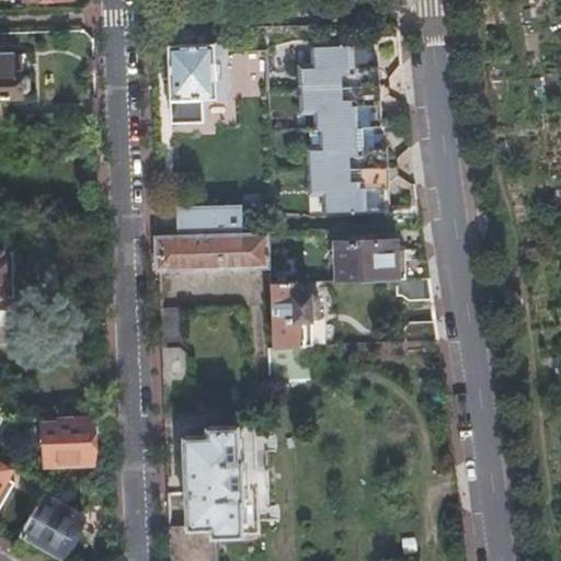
[(158,61),(159,78),(170,77),(171,124),(209,123),(208,99),(218,99),(217,44),(169,45),(169,60),(158,61)]
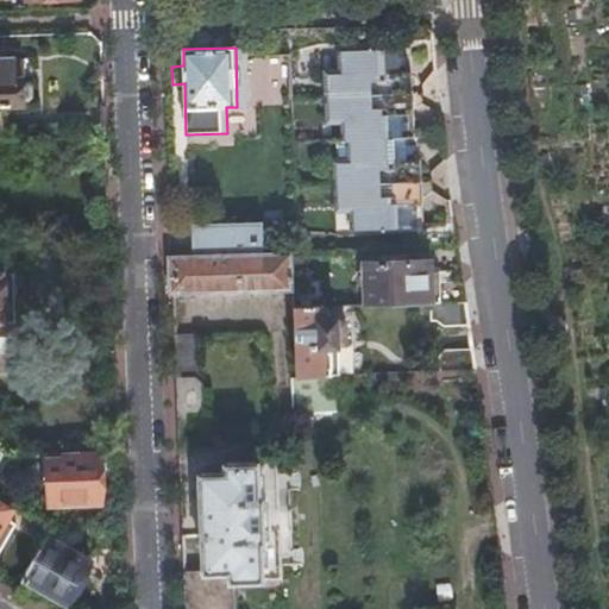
[(352,231),(424,230),(422,140),(416,140),(415,51),(344,52),(344,71),(330,71),(330,125),(345,125),(345,142),(351,143),(351,159),(336,159),(337,213),(352,213),(352,231)]
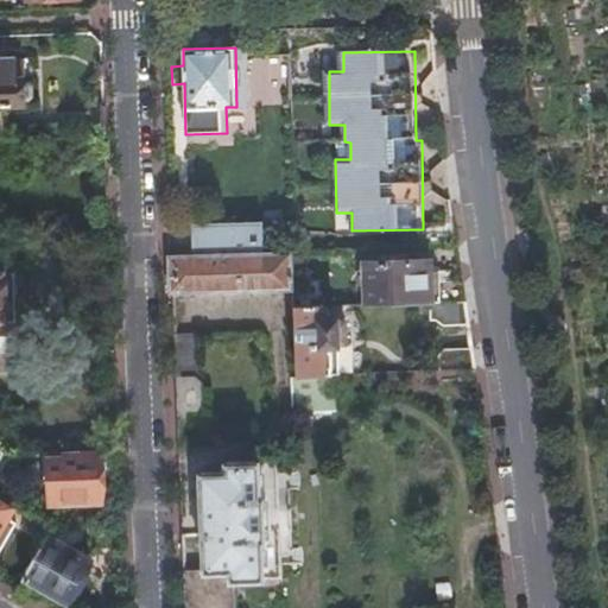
[(0,58),(0,103),(27,103),(27,77),(17,78),(17,58),(0,58)]
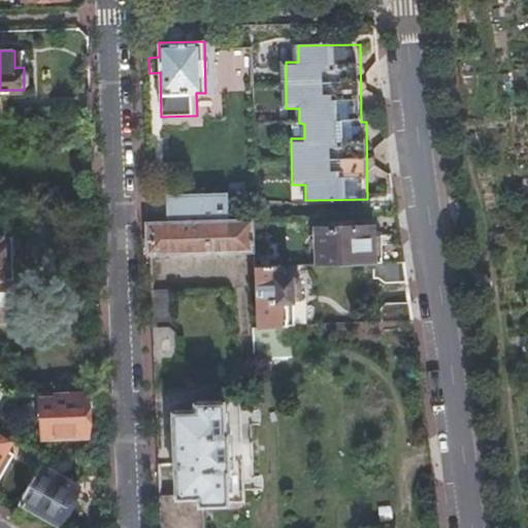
[(465,170),(451,171),(453,185),(467,184),(465,170)]
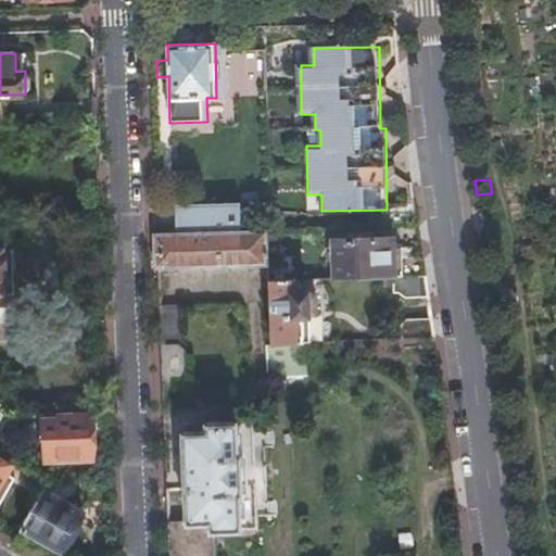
[(245,203),(175,205),(176,232),(247,230),(245,203)]
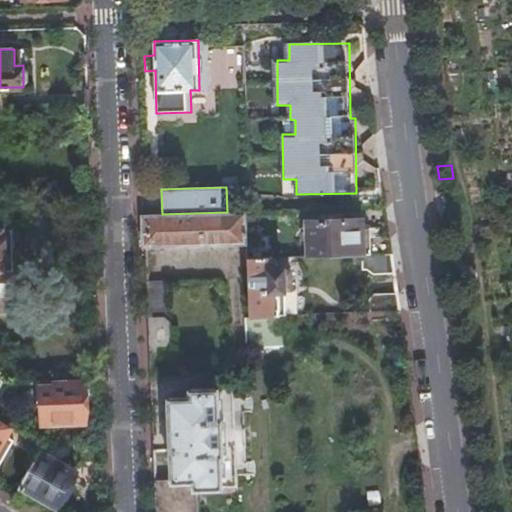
[(161,189),(141,190),(143,215),(162,214),(161,189)]
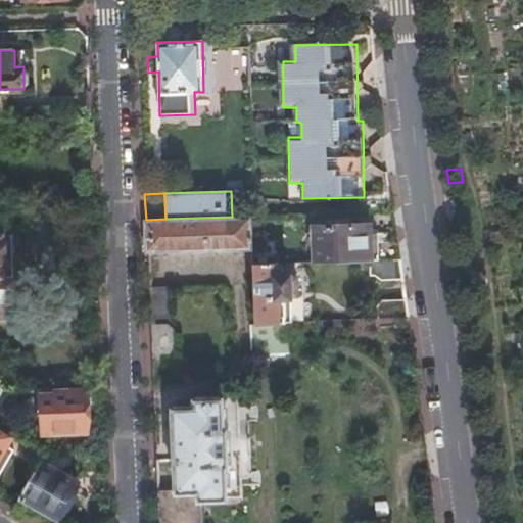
[(165,219),(146,220),(147,252),(254,248),(252,217),(232,217),(165,219)]
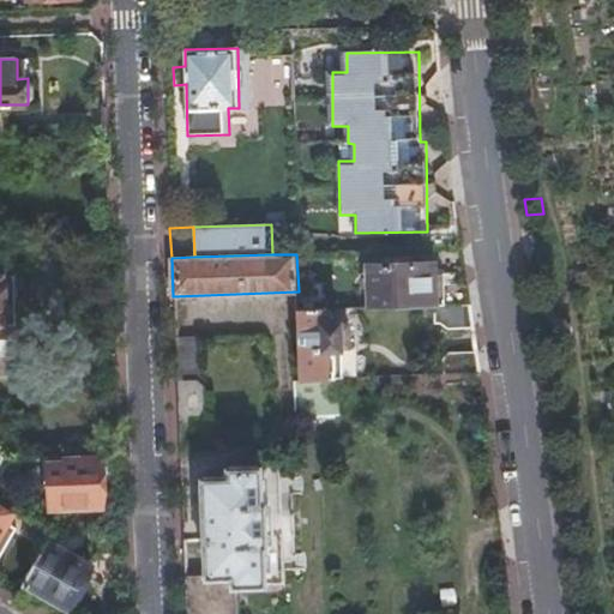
[(469,305),(467,284),(445,284),(445,274),(435,275),(425,265),(372,266),(374,308),(435,306),(469,305)]
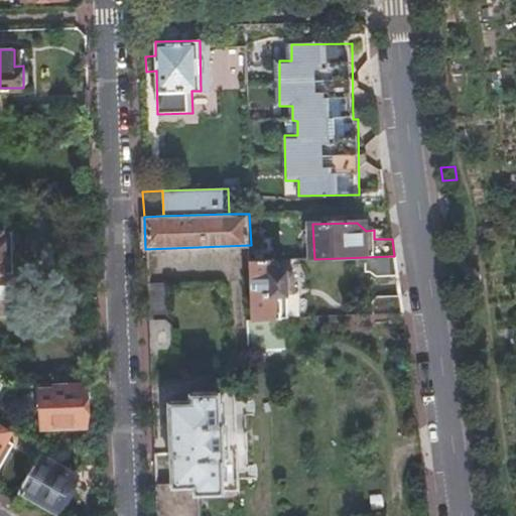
[(0,273),(15,273),(14,230),(0,230),(0,273)]
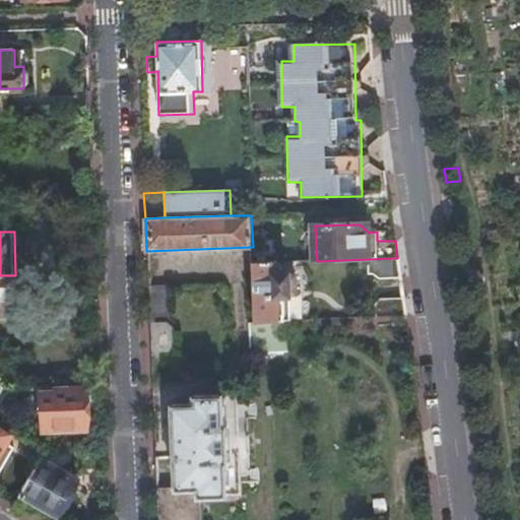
[(400,278),(397,258),(369,259),(370,273),(374,273),(379,278),(400,278)]
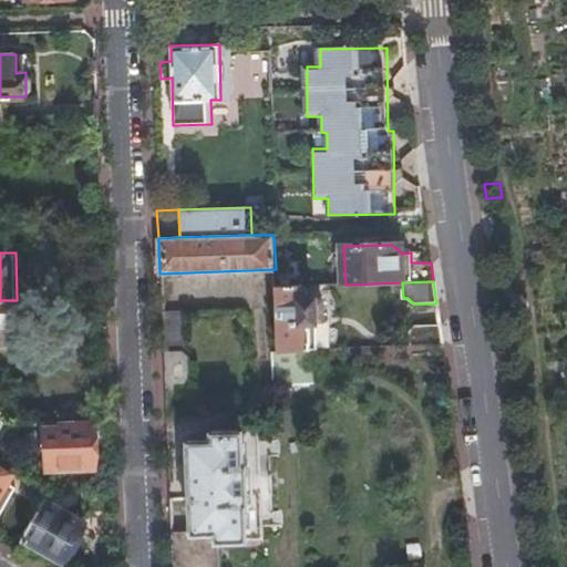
[(301,286),(276,287),(279,354),(318,352),(316,300),(302,300),(301,286)]
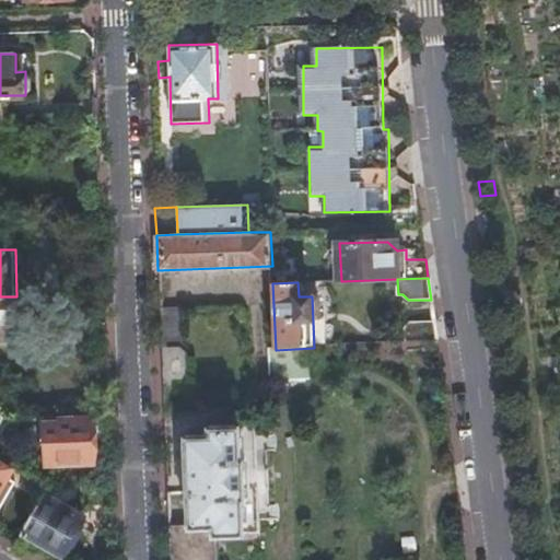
[(182,307),(159,308),(161,347),(171,346),(171,339),(178,339),(178,346),(184,346),(182,307)]
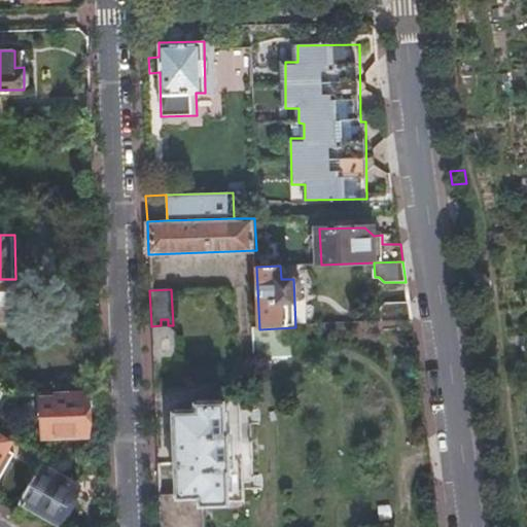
[(383,311),(384,323),(412,322),(409,302),(387,303),(383,311)]
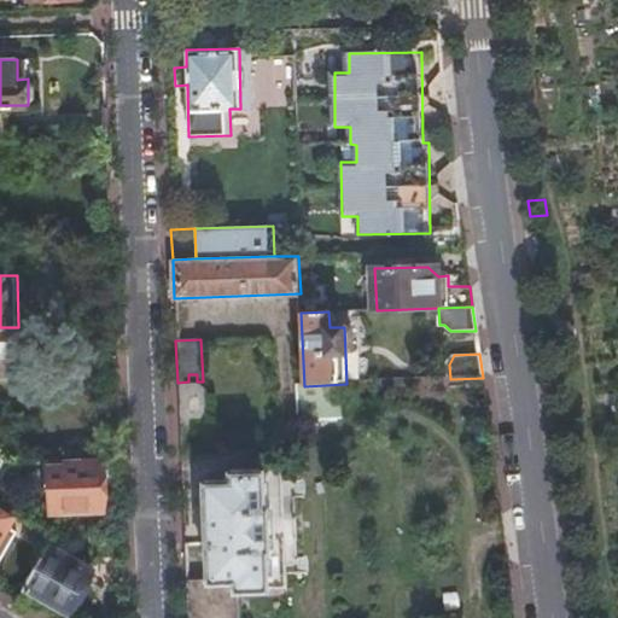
[(178,383),(180,425),(207,424),(207,389),(203,382),(197,382),(197,374),(188,374),(188,382),(178,383)]
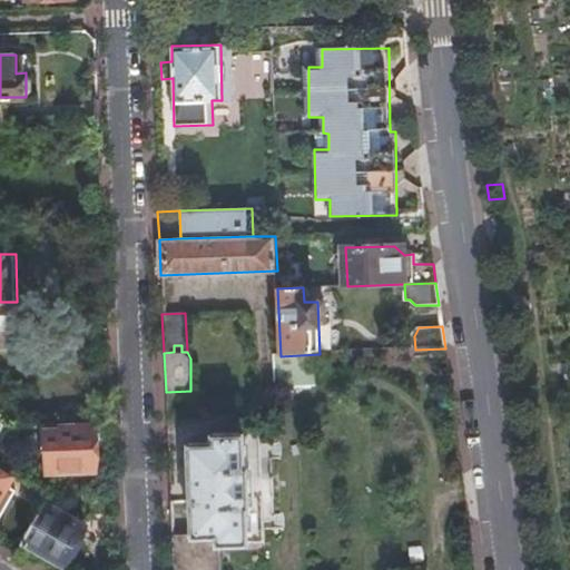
[(320,354),(281,356),(282,387),(281,394),(301,394),(300,389),(322,387),(320,354)]
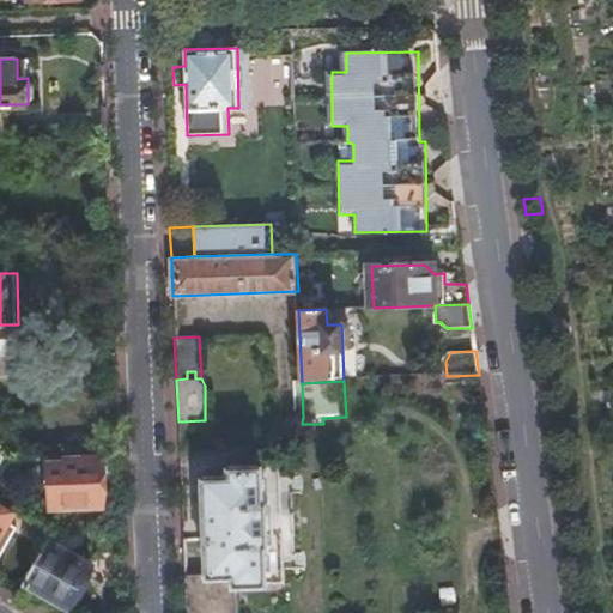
[(72,455),(61,456),(61,463),(49,463),(52,509),(104,507),(102,457),(72,459),(72,455)]
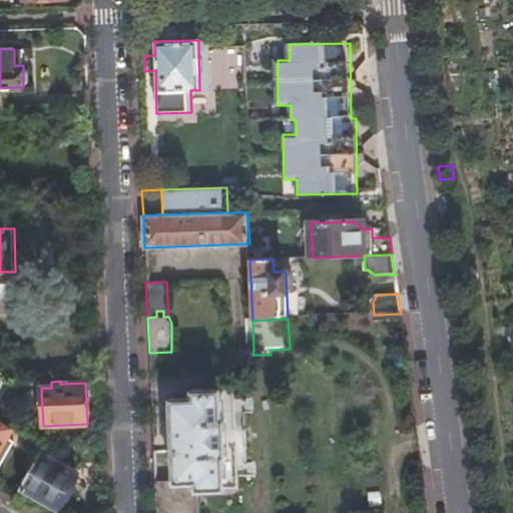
[(6,383),(0,393),(0,421),(10,427),(20,410),(11,404),(23,383),(6,383)]
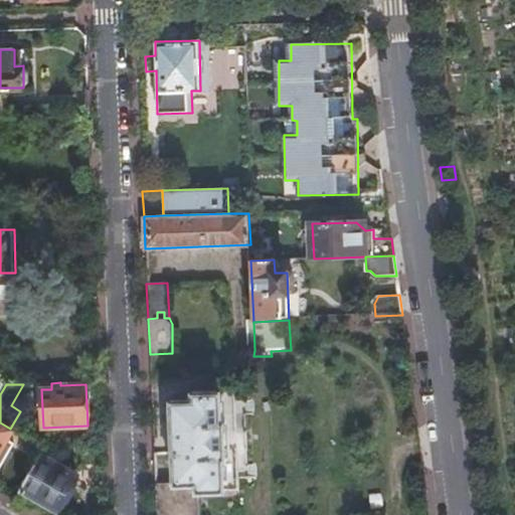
[(235,390),(223,390),(193,390),(194,399),(172,400),(174,459),(175,483),(199,483),(200,492),(240,490),(239,479),(250,479),(247,399),(236,399),(235,390)]
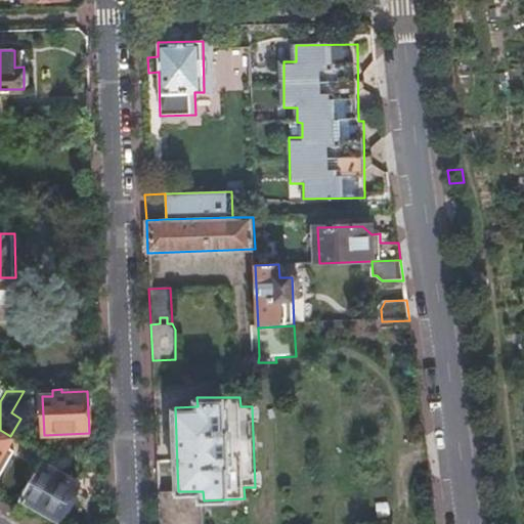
[(0,430),(0,464),(14,438),(10,436),(0,430)]
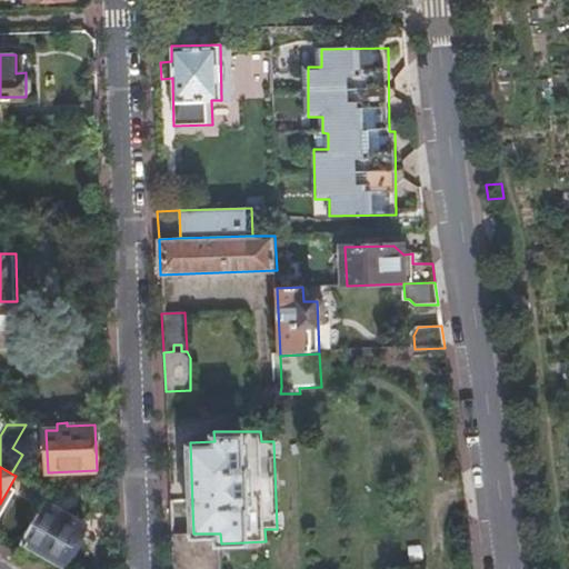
[(46,503),(26,541),(67,563),(88,527),(46,503)]
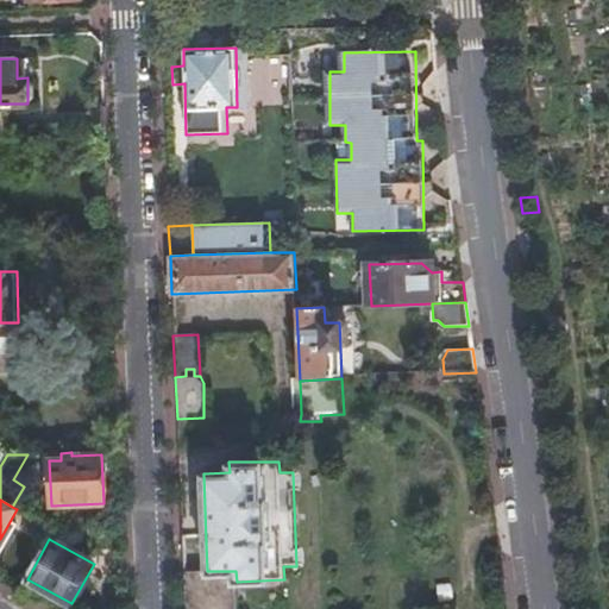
[(207,571),(183,572),(184,608),(237,608),(237,582),(236,571),(207,571)]
